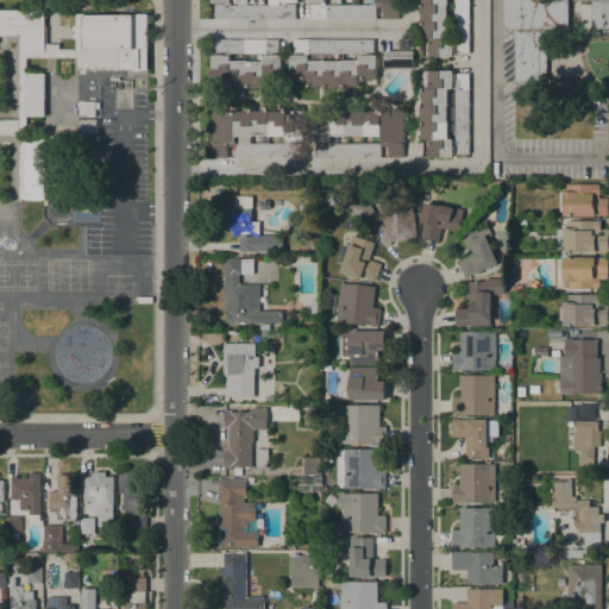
[(217,19),(217,2),(213,2),(213,0),(300,0),(300,2),(296,2),(296,19),(217,19)]
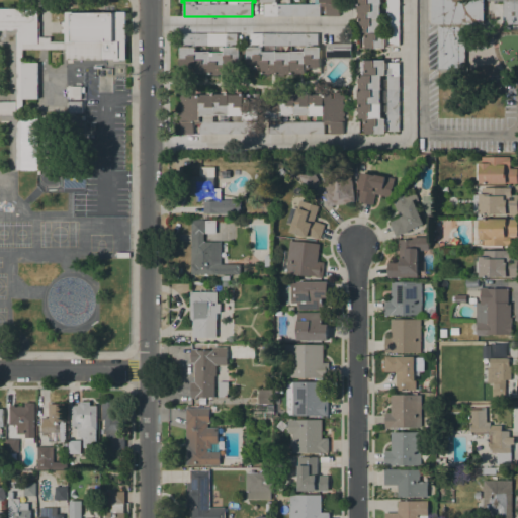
[(327,16),(327,7),(320,6),(320,16),(265,16),(265,2),(262,2),(262,0),(339,0),(339,1),(341,1),(341,4),(339,4),(339,16),(327,16)]
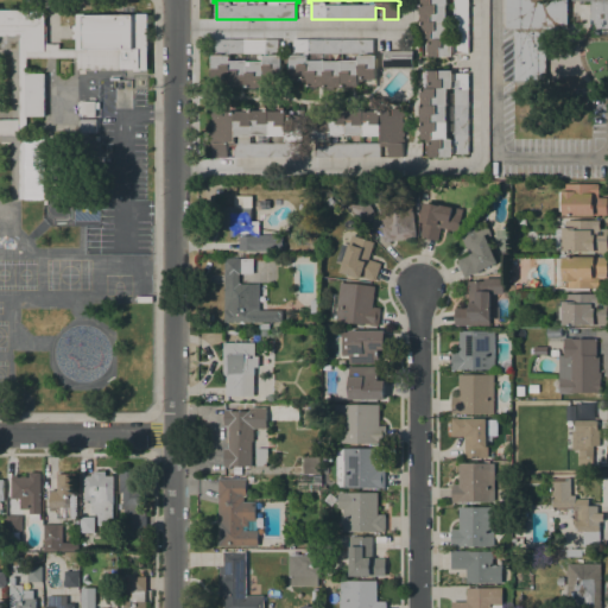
[(429,52),(428,52),(428,39),(422,39),(422,0),(468,0),(469,54),(453,54),(453,56),(429,57),(429,52)]
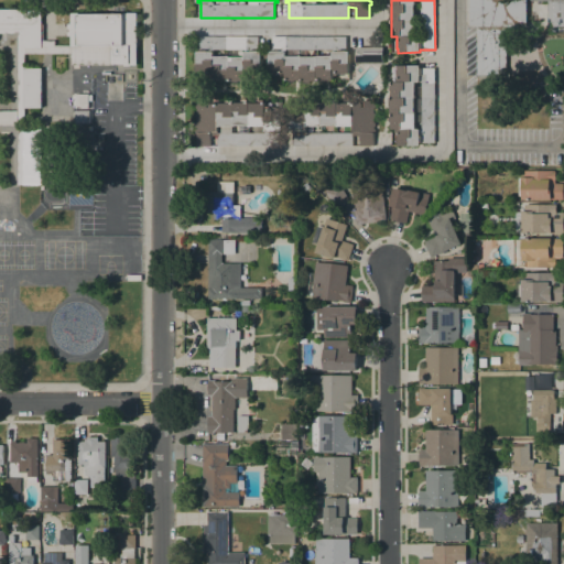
[(477,26),(470,26),(470,0),(527,0),(527,21),(548,21),(548,0),(563,0),(563,26),(507,26),(507,75),(477,75),(477,26)]
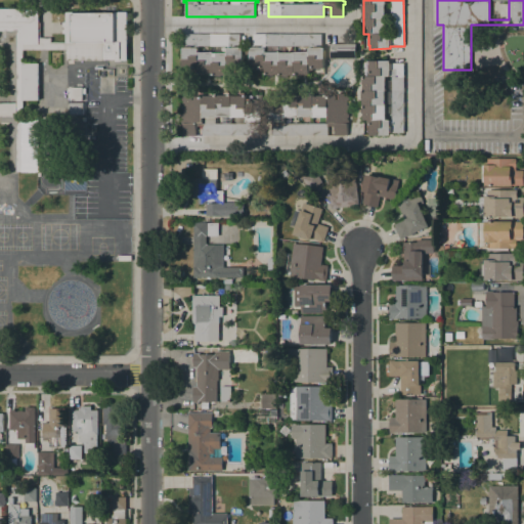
[(0,8),(39,9),(39,23),(40,23),(40,38),(50,38),(50,43),(66,43),(67,43),(67,49),(23,49),(23,63),(39,63),(39,100),(23,100),(23,101),(23,119),(39,119),(39,171),(22,171),(16,171),(16,31),(0,31),(0,8)]
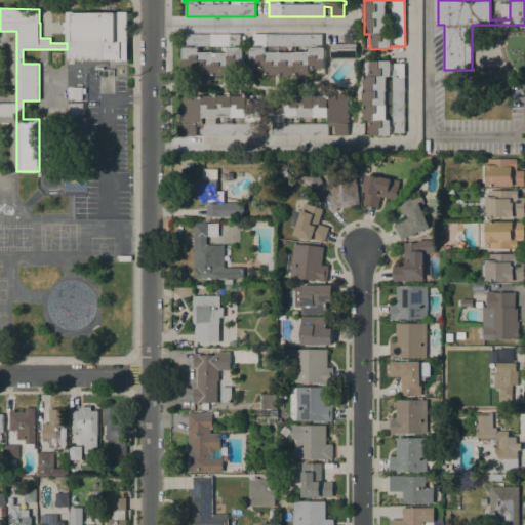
[(67,43),(66,43),(66,33),(64,33),(64,23),(66,23),(66,12),(127,12),(127,61),(120,61),(120,59),(106,59),(106,61),(67,61),(67,49),(67,43)]
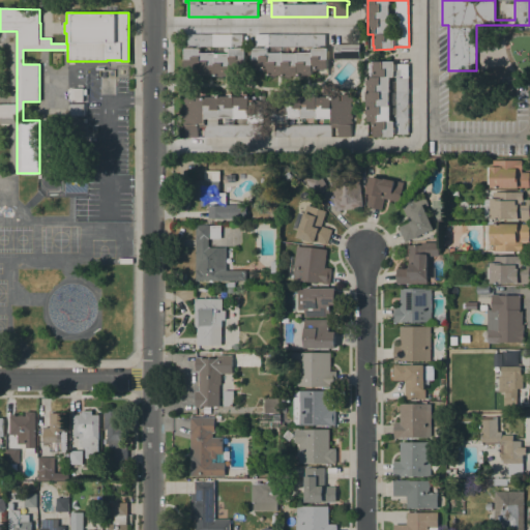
[(218,78),(218,77),(217,77),(217,76),(201,76),(201,70),(189,70),(189,69),(185,69),(185,49),(187,49),(187,34),(242,34),(242,48),(245,48),(245,49),(245,55),(245,69),(235,69),(235,70),(230,70),(230,77),(224,77),(224,78),(218,78)]
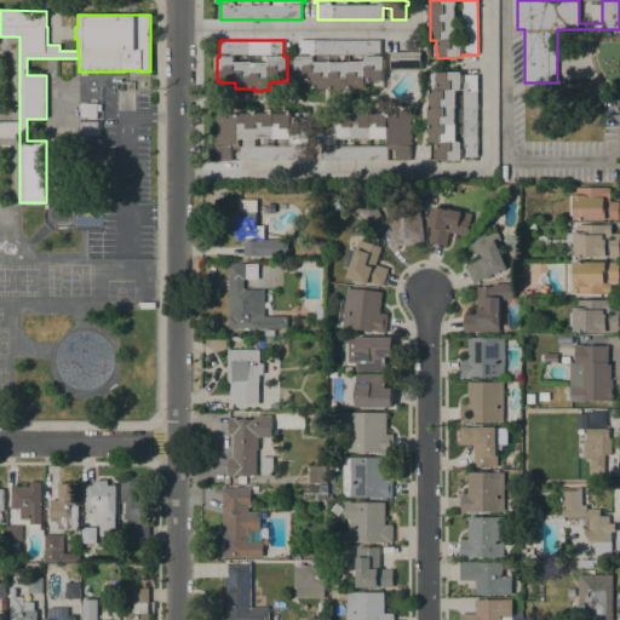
[(333,91),(333,89),(323,89),(323,90),(317,91),(317,89),(314,89),(314,82),(300,82),(300,81),(296,81),(296,64),(296,57),(299,57),(299,40),(380,40),(380,57),(384,57),(384,81),(379,81),(379,84),(366,84),(366,89),(357,89),(357,91),(351,91),(351,89),(349,89),(349,90),(340,90),(340,91),(333,91)]
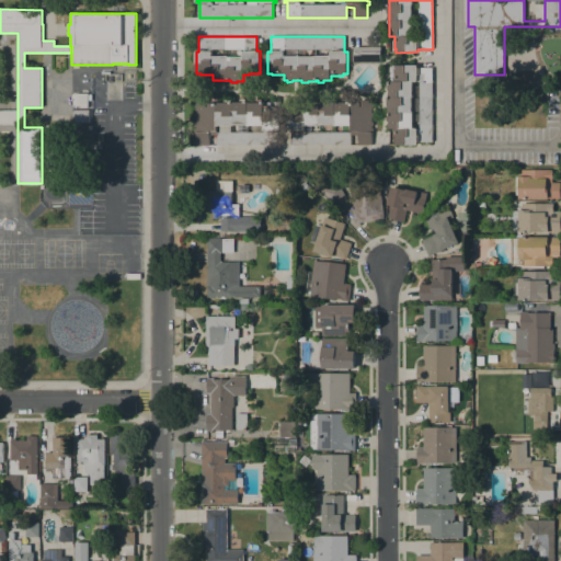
[(354,64),(354,47),(381,47),(381,64),(354,64)]
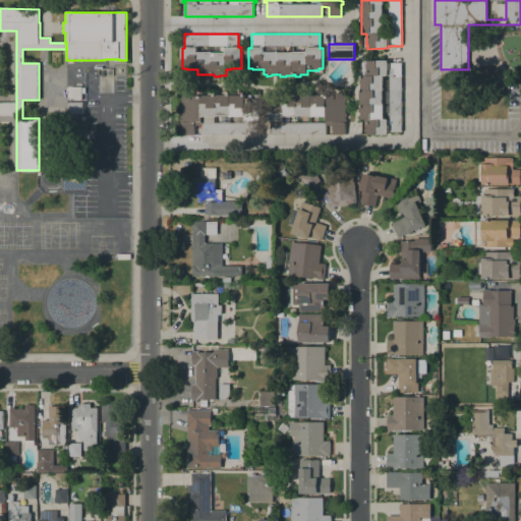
[(367,135),(367,130),(366,130),(366,119),(361,120),(361,113),(359,113),(359,107),(361,107),(361,105),(360,105),(360,98),(359,98),(359,92),(361,92),(361,85),(359,85),(359,80),(361,80),(361,75),(365,75),(365,64),(367,64),(367,60),(388,60),(388,63),(402,63),(402,131),(388,132),(388,134),(367,135)]
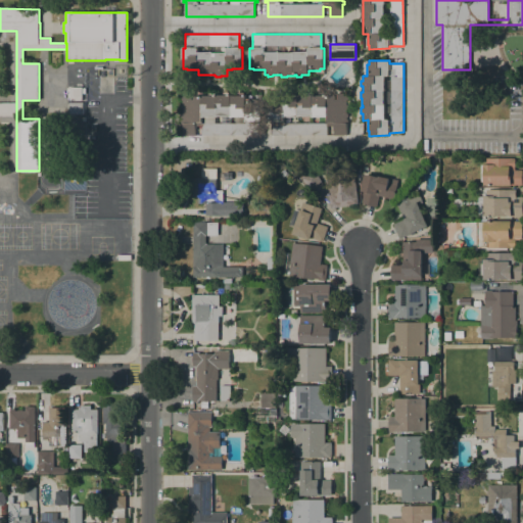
[(82,87),(82,100),(70,100),(70,88),(82,87)]
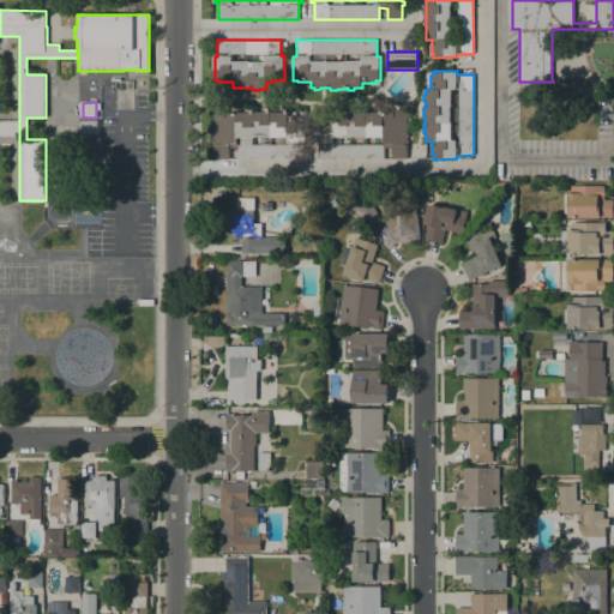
[(238,149),(229,149),(229,158),(215,158),(214,144),(212,144),(212,142),(215,142),(215,138),(212,138),(212,133),(215,133),(215,127),(212,127),(212,124),(215,124),(215,118),(212,118),(212,114),(215,114),(215,109),(224,109),(224,116),(227,116),(227,113),(245,112),(245,109),(252,109),(252,112),(262,112),(262,108),(268,108),(268,112),(283,112),(283,113),(289,113),(289,116),(301,116),(301,119),(306,118),(307,133),(304,133),(304,158),(238,158),(238,149)]
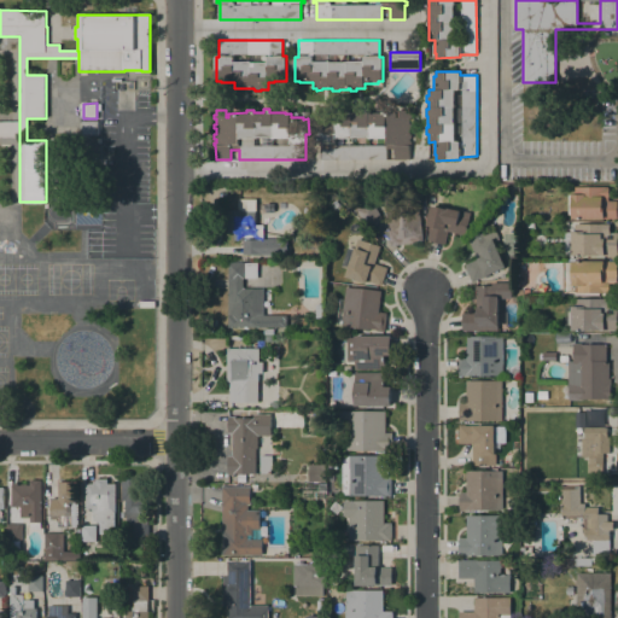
[(395,159),(395,149),(386,149),(386,159),(320,159),(320,144),(316,144),(316,120),(322,120),(322,121),(328,121),(328,112),(377,112),(377,110),(384,110),(383,114),(396,114),(396,117),(398,117),(398,110),(409,110),(409,114),(412,114),(412,118),(409,118),(409,123),(412,123),(412,128),(409,128),(409,134),(412,134),(412,138),(409,138),(409,141),(412,141),(412,145),(409,145),(409,159),(395,159)]
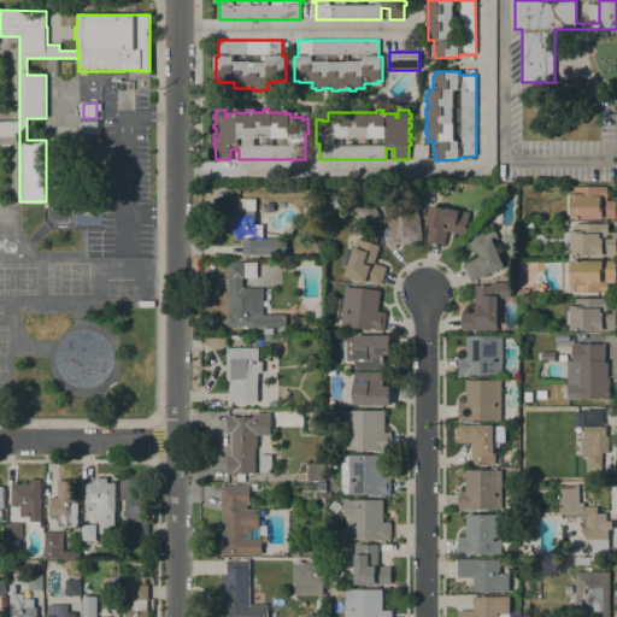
[(98,121),(98,134),(82,134),(82,122),(98,121)]
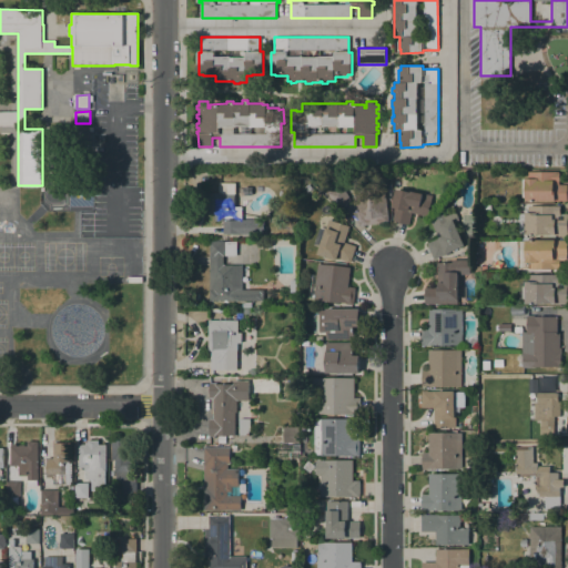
[(0,112),(18,112),(18,127),(0,127),(0,112)]
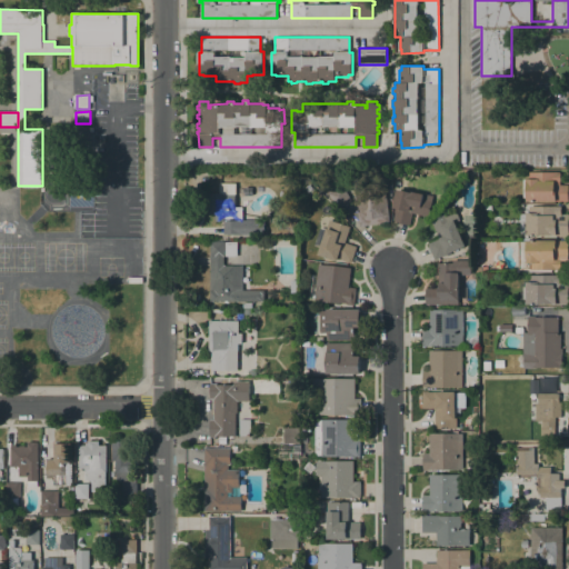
[(560,171),(560,172),(561,172),(561,181),(560,181),(560,185),(568,185),(568,200),(527,201),(527,197),(523,197),(523,179),(527,179),(527,178),(529,178),(529,171),(560,171)]
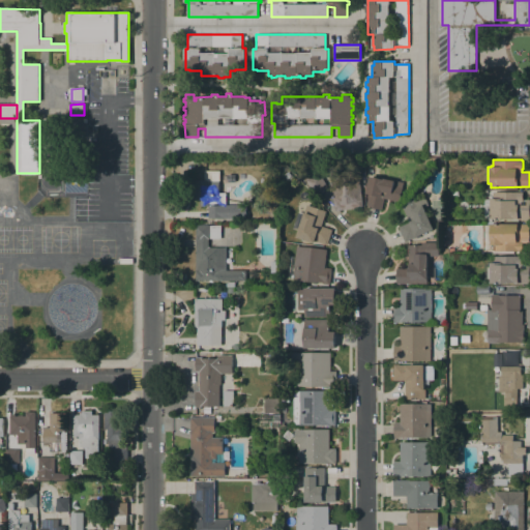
[(329,170),(357,167),(363,207),(334,210),(329,170)]
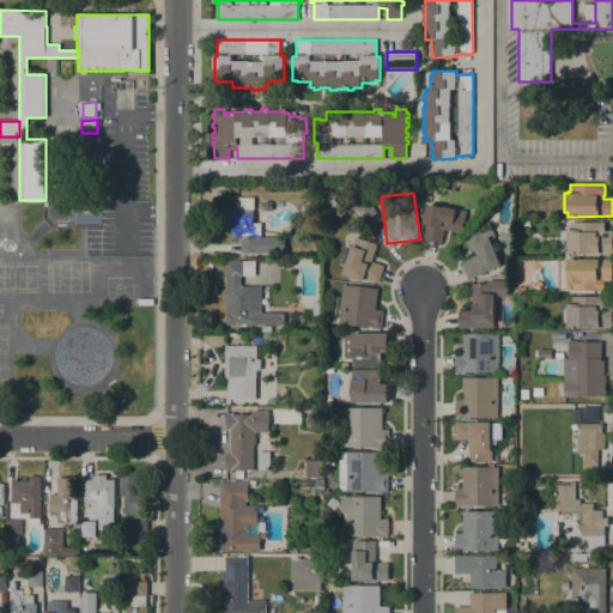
[(218,208),(236,208),(236,198),(254,198),(254,199),(261,199),(261,234),(277,234),(277,238),(275,238),(275,252),(246,252),(246,242),(240,242),(240,238),(238,238),(238,241),(236,241),(236,238),(231,238),(231,236),(230,236),(230,234),(231,234),(231,231),(230,231),(230,232),(228,232),(228,231),(225,231),(225,224),(218,224),(218,208)]
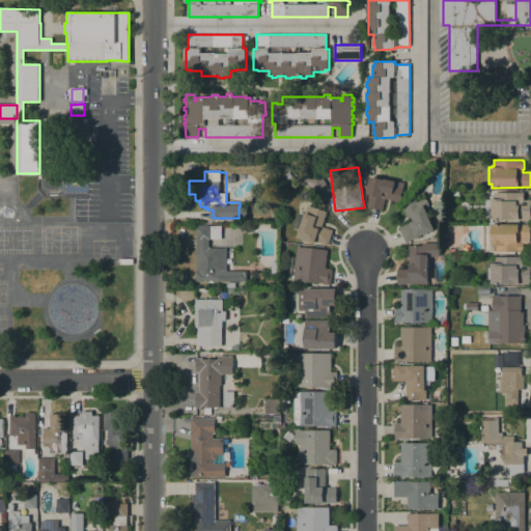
[(319,172),(328,186),(328,190),(320,193),(315,192),(306,180),(319,172)]
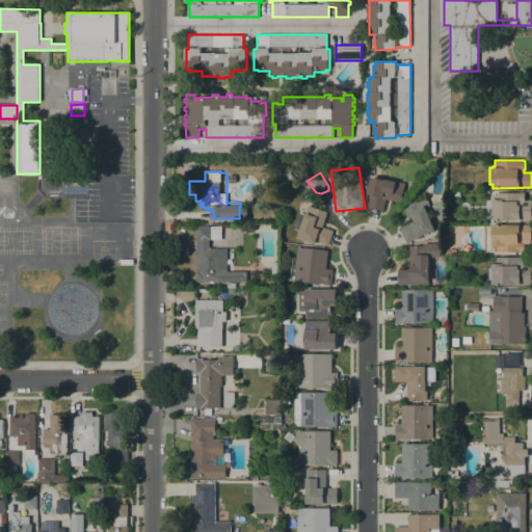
[(369,207),(370,198),(368,198),(369,194),(368,193),(372,176),(405,183),(400,203),(386,200),(383,210),(369,207)]
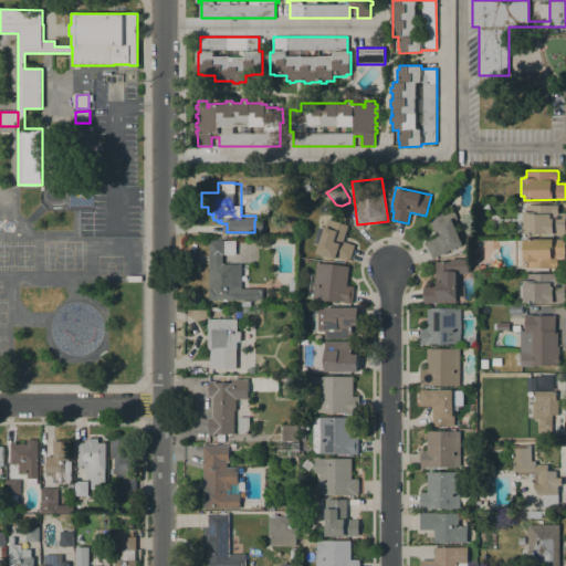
[(442,211),(441,209),(451,205),(457,219),(453,220),(463,244),(448,250),(449,253),(444,254),(444,253),(432,258),(426,242),(437,238),(428,218),(442,211)]
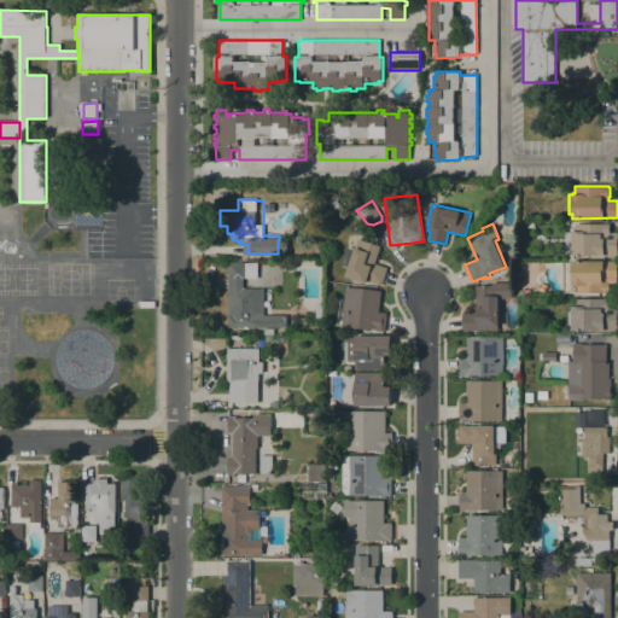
[(564,232),(575,232),(575,223),(617,223),(617,255),(604,256),(604,255),(564,255),(564,232)]
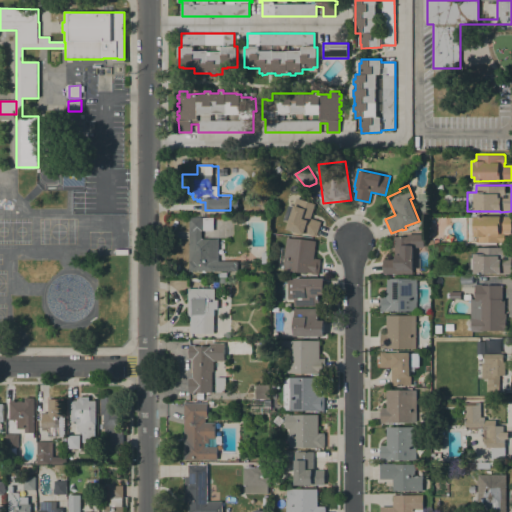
[(310,218),(321,222),(316,237),(304,233),(303,235),(286,229),(288,222),(283,220),(288,204),(293,206),(296,198),(315,204),(310,218)]
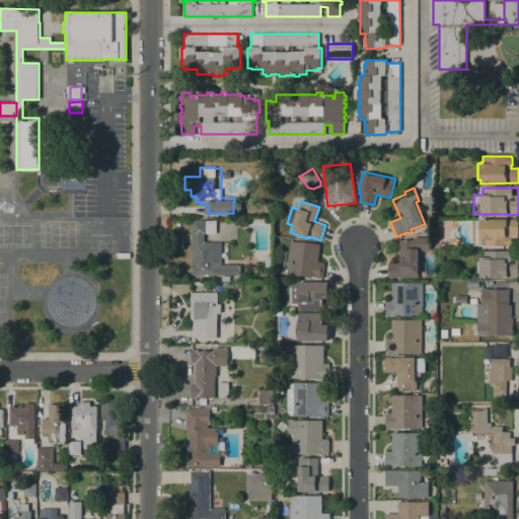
[(518,234),(511,234),(511,245),(484,246),(484,244),(473,245),(473,220),(480,220),(480,219),(518,218),(518,234)]
